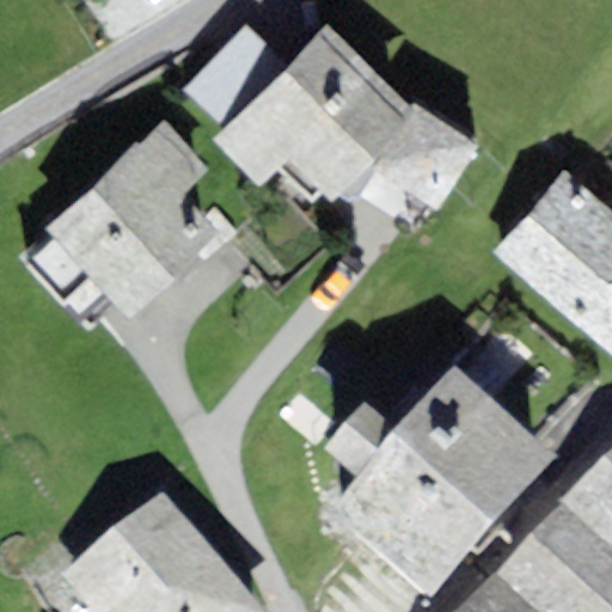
[(412,114),(328,26),(288,66),(222,133),(214,140),(259,188),(287,161),(332,204),(369,166),(439,209),(479,150),(418,106),(412,114)]
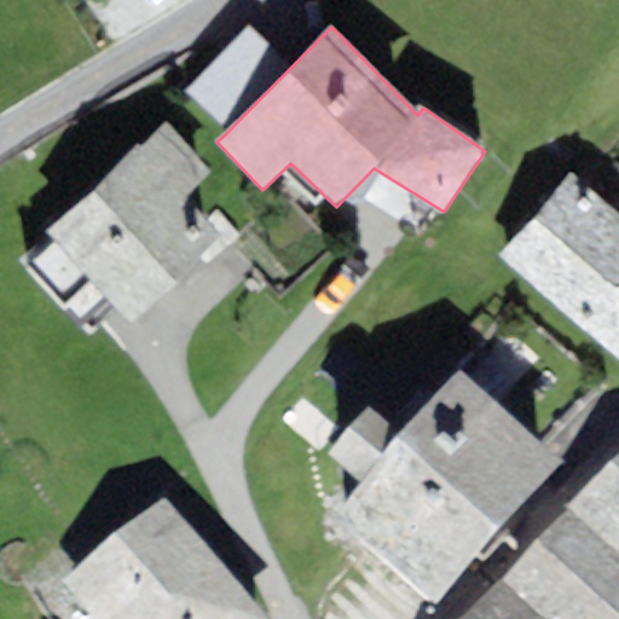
[(225,134),(291,67),(253,28),(186,96),(225,134)]
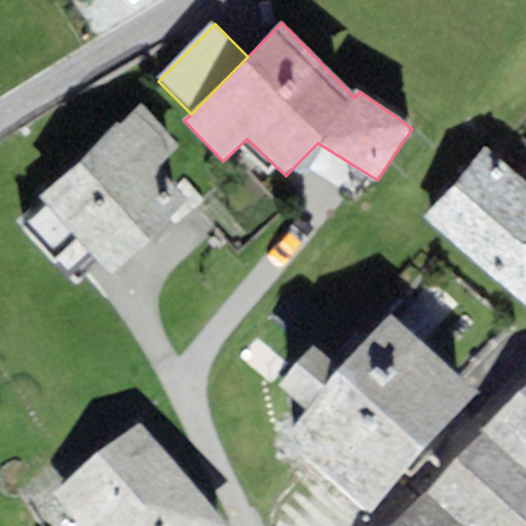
[(117,122),(41,198),(113,275),(204,199),(195,190),(187,198),(158,165),(179,146),(141,105),(119,126),(117,122)]
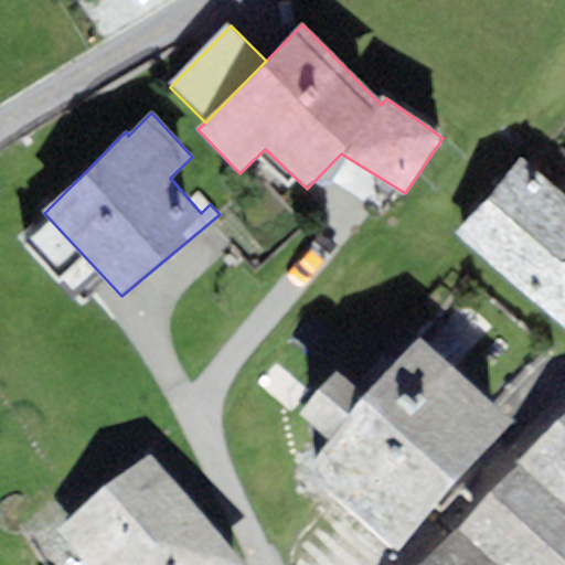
[(458,235),(510,280),(564,217),(564,192),(525,158),(458,235)]
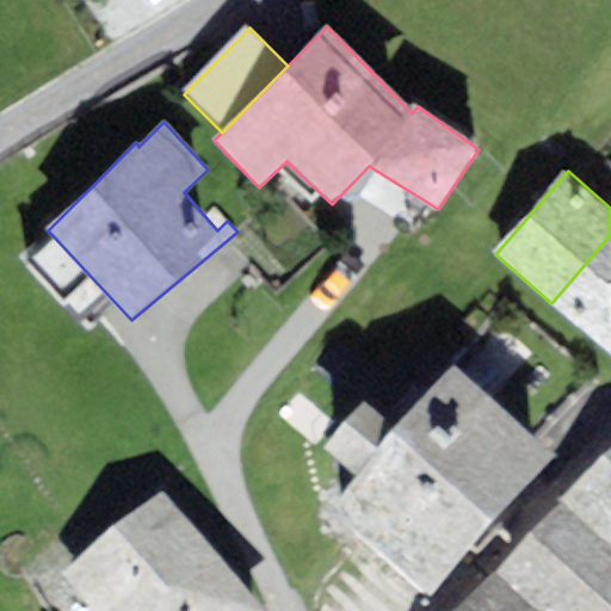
[(610,353),(610,235),(551,303),(610,353)]
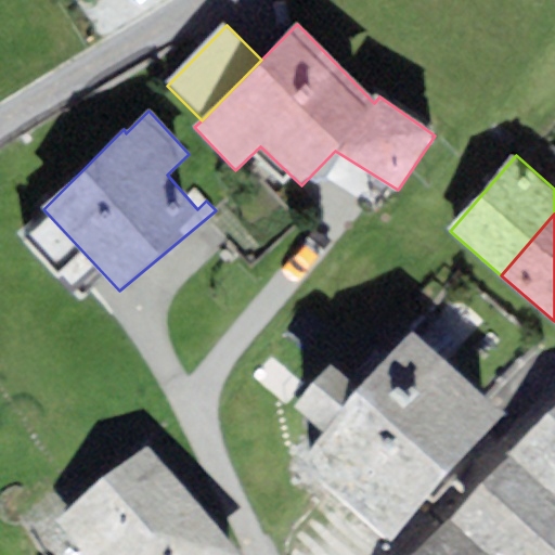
[(405,554),(506,443),(411,359),(388,384),(374,371),(344,404),(333,395),(296,437),(326,464),(301,492),(372,554),(405,554)]
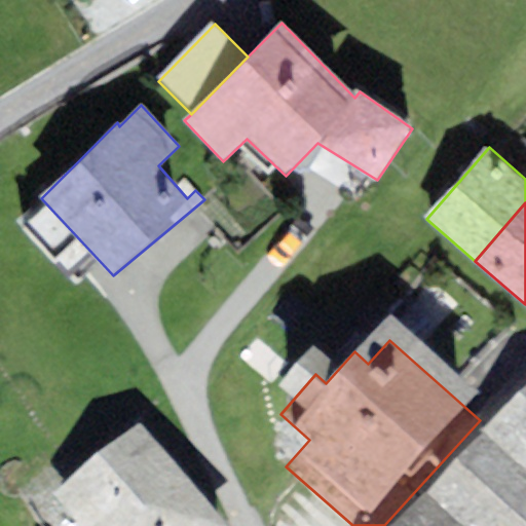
[(525,406),(486,449),(525,486),(525,406)]
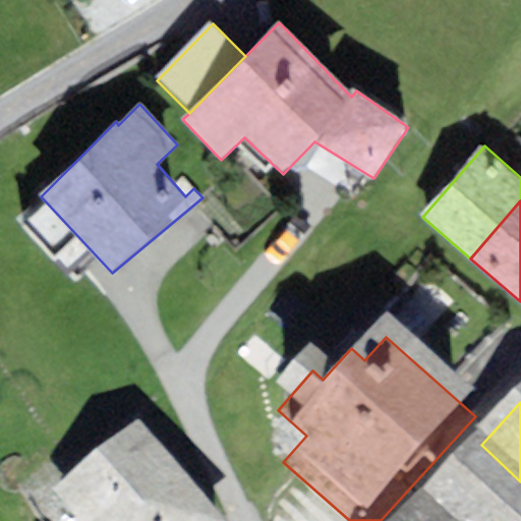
[(211,520),(137,431),(53,501),(68,520),(211,520)]
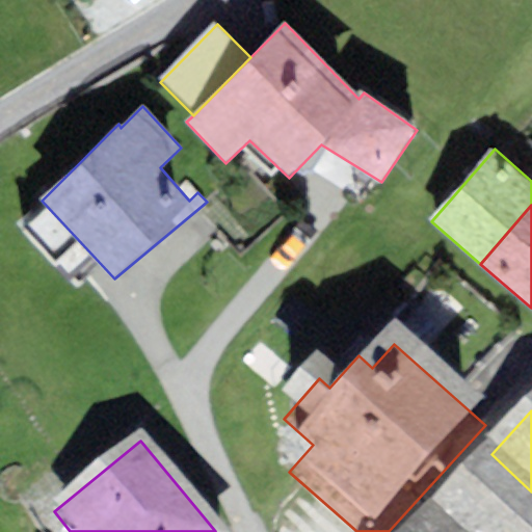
[(449,531),(531,531),(531,491),(491,454),(432,516),(449,531)]
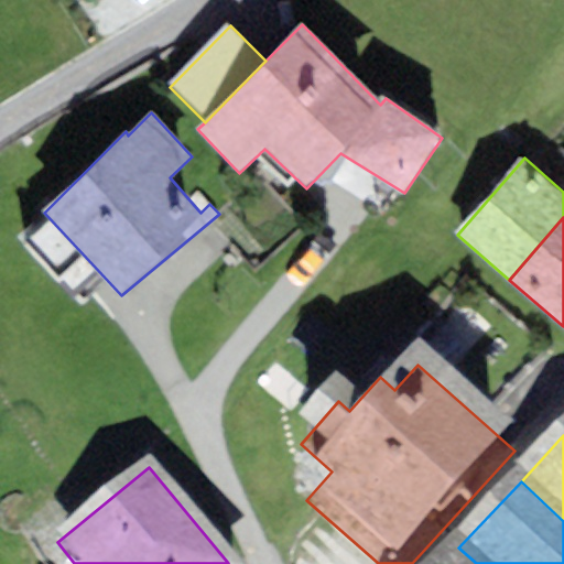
[(476,563),(458,548),(443,563),(476,563)]
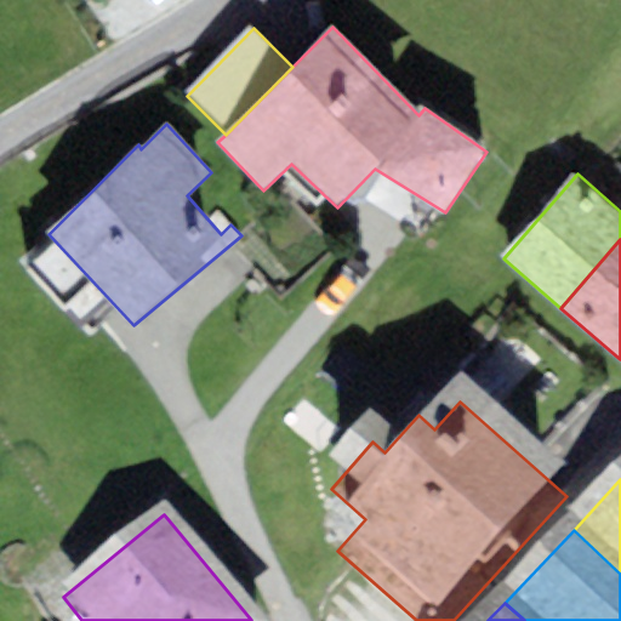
All buildings are outlined.
